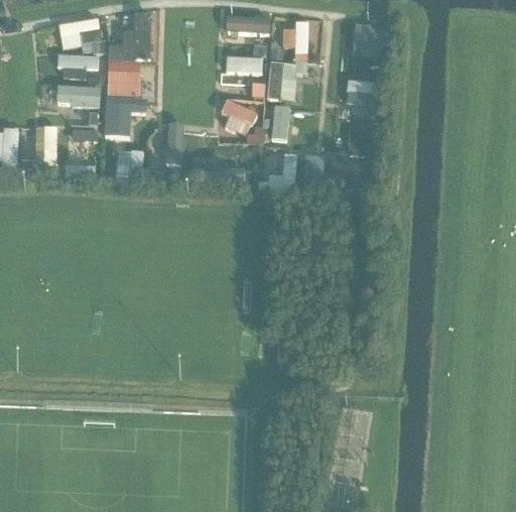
[(150,12),(135,12),(135,56),(150,56),(150,12)]
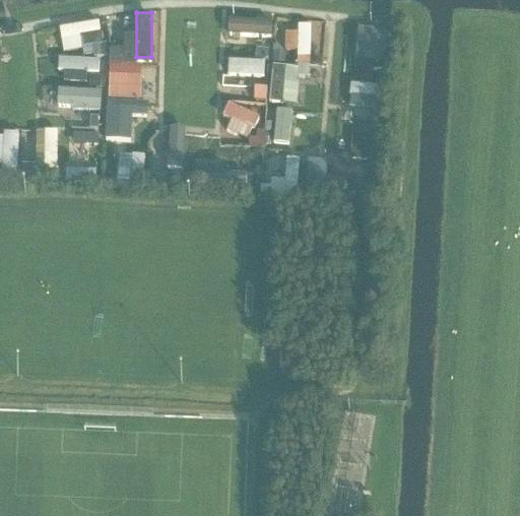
[(231,15),(229,31),(269,35),(270,17),(231,15)]
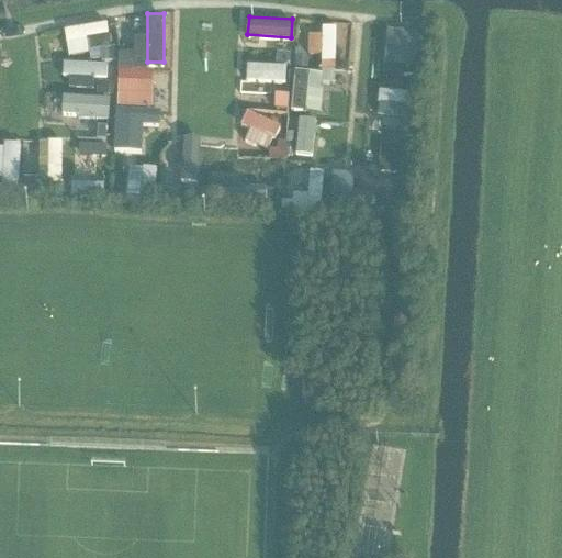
[(62,25),(65,40),(108,32),(105,18),(62,25)]
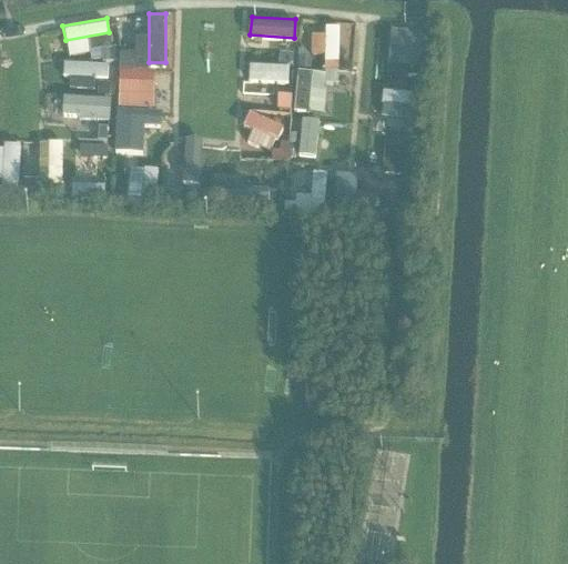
[(340,23),(326,23),(325,62),(338,62),(340,23)]
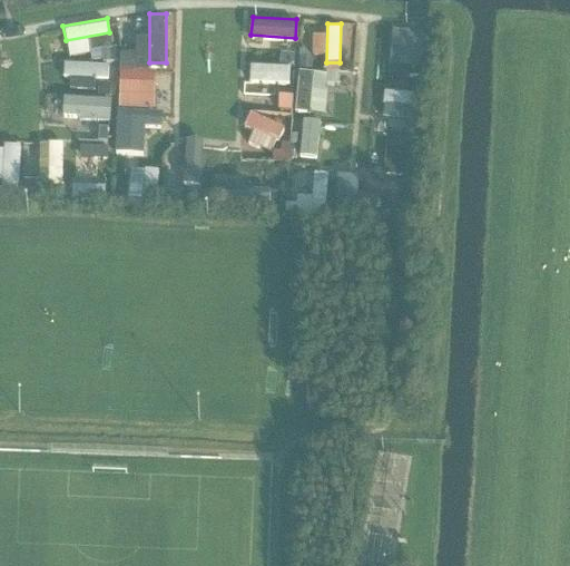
[(393,27),(391,60),(421,61),(423,28),(393,27)]
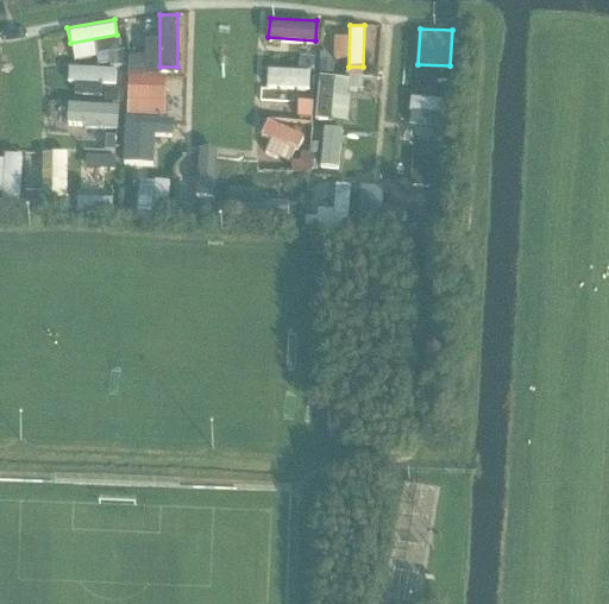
[(70,62),(69,79),(114,82),(115,65),(70,62)]
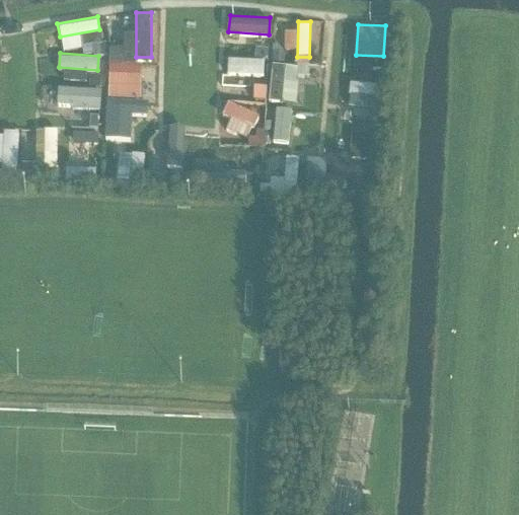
[(228,57),(227,73),(263,74),(263,58),(228,57)]
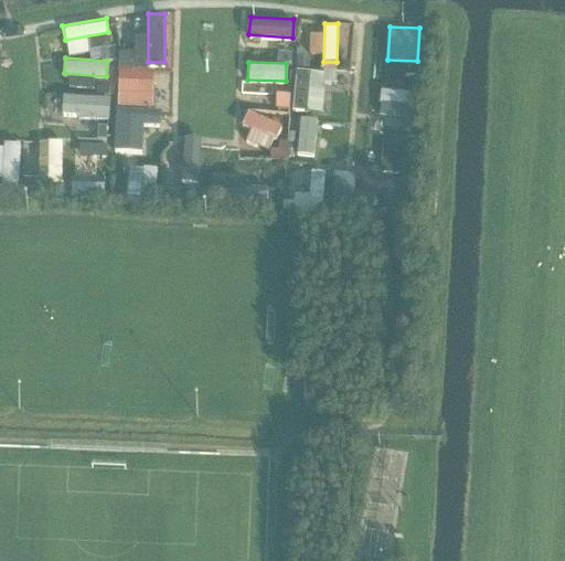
[(292,108),(307,109),(311,70),(297,67),(292,108)]
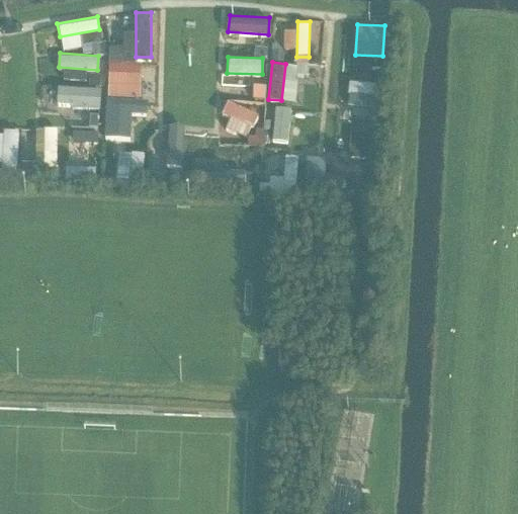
[(109,93),(142,95),(143,72),(110,71),(109,93)]
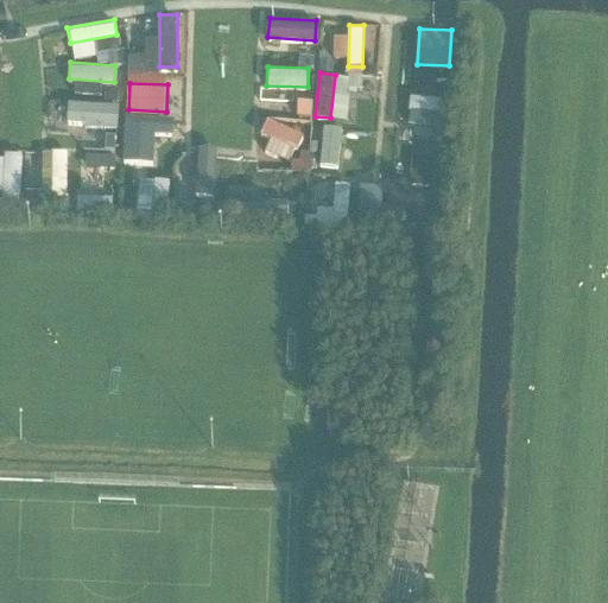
[(70,100),(68,121),(115,124),(116,102),(70,100)]
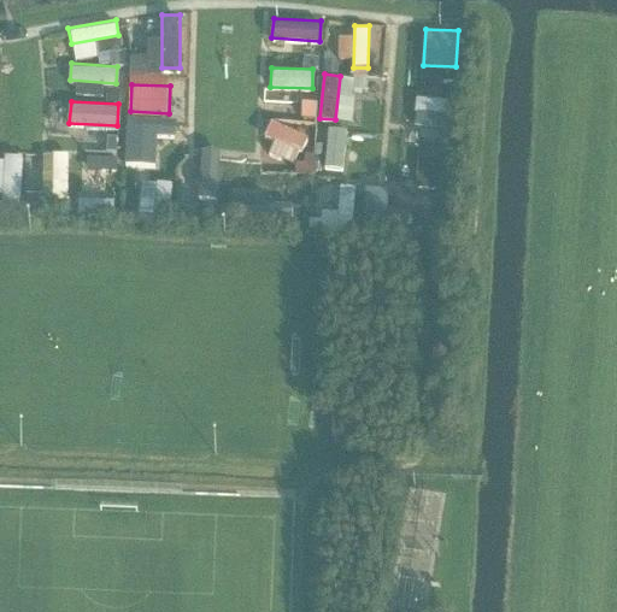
[(454,111),(416,110),(415,122),(453,124),(454,111)]
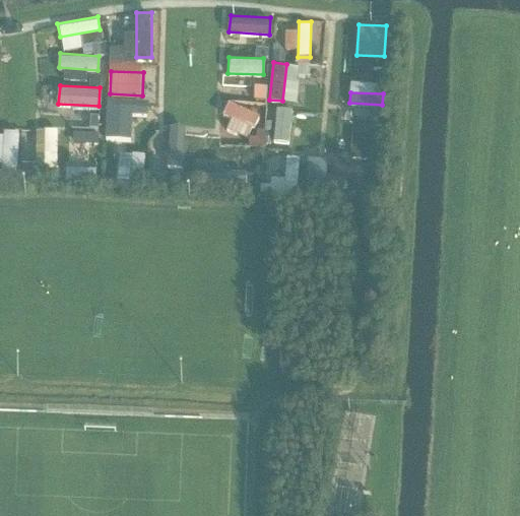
[(109,99),(106,138),(130,140),(133,100),(109,99)]
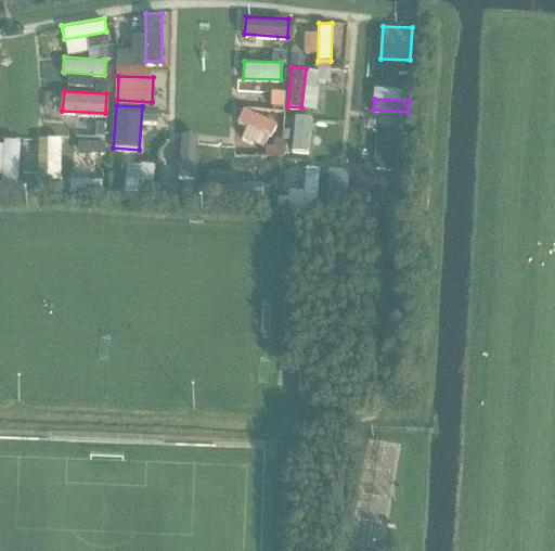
[(235,120),(271,136),(276,122),(241,106),(235,120)]
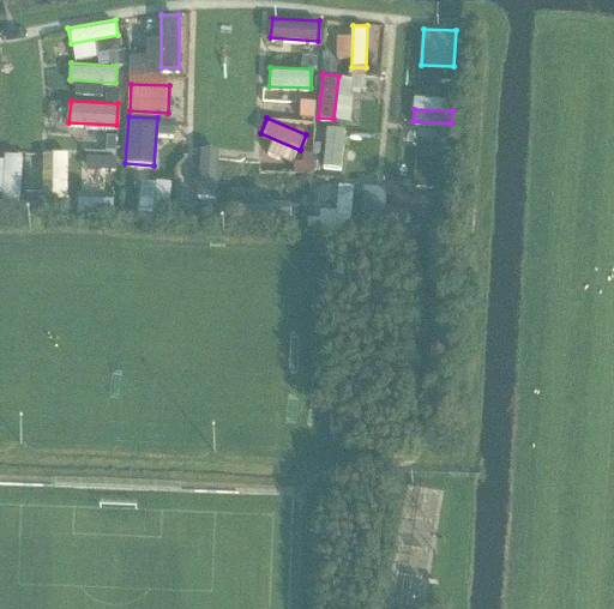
[(327,126),(324,166),(342,167),(345,127),(327,126)]
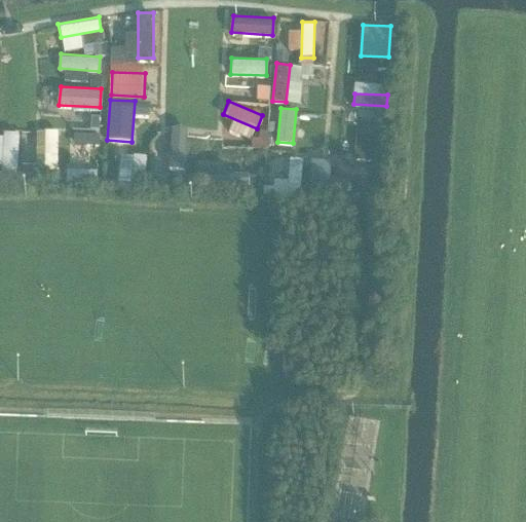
[(72,129),(96,131),(97,123),(73,121),(72,129)]
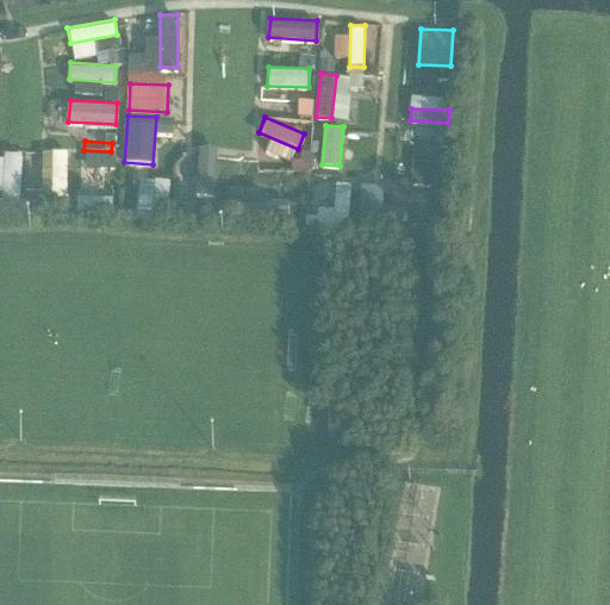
[(200,148),(194,194),(212,197),(217,149),(200,148)]
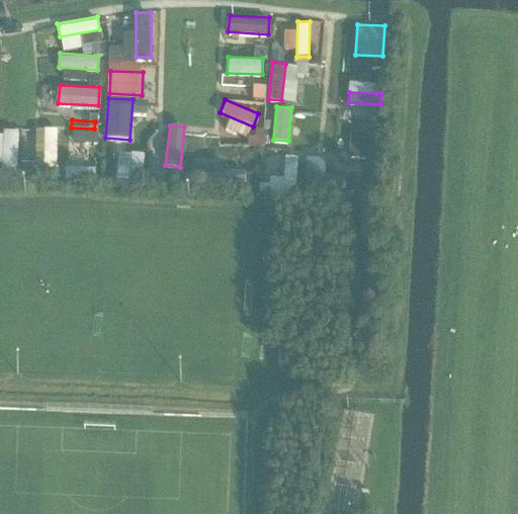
[(56,127),(44,127),(45,170),(58,169),(56,127)]
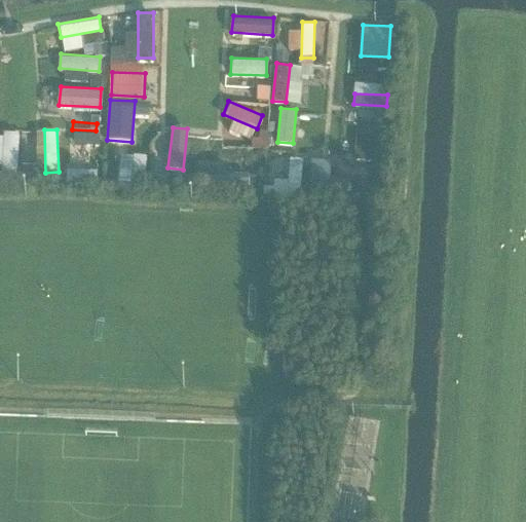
[(5,131),(2,174),(14,175),(19,132),(5,131)]
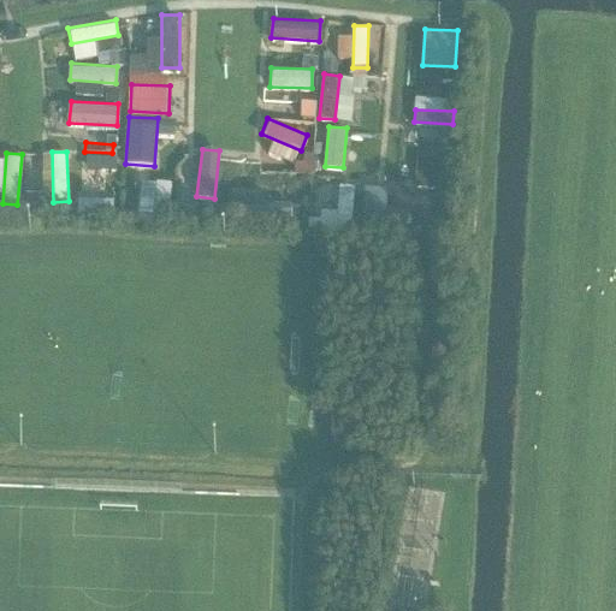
[(88,153),(88,167),(117,168),(118,155),(88,153)]
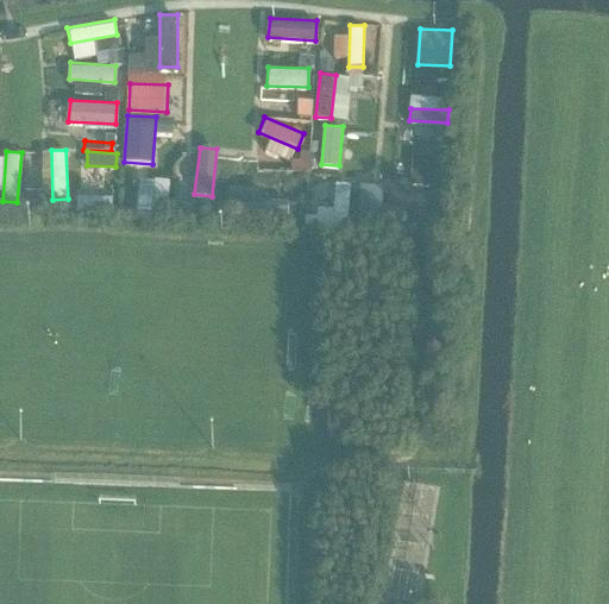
[(443,157),(413,155),(412,182),(440,184),(443,157)]
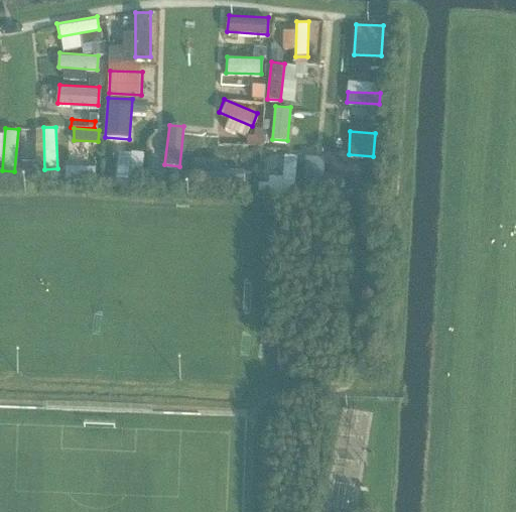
[(132,149),(127,182),(138,184),(143,151),(132,149)]
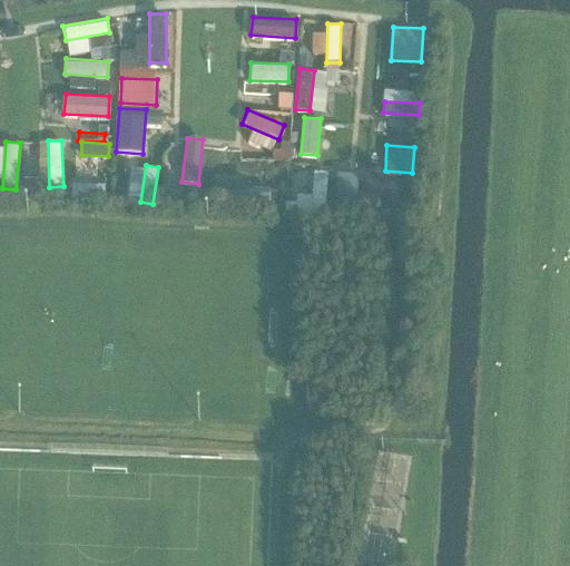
[(327,171),(315,169),(311,211),(324,212),(327,171)]
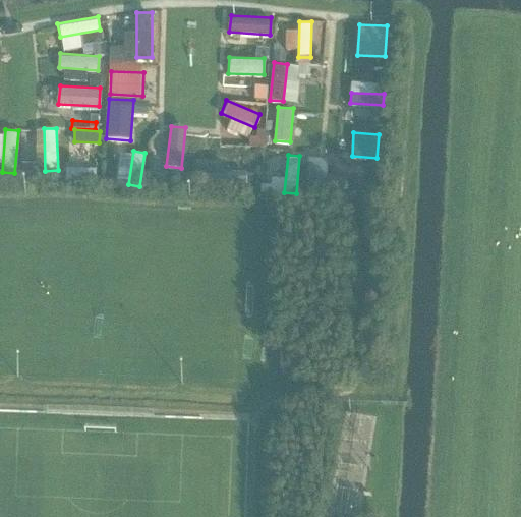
[(325,158),(310,157),(308,196),(323,196),(325,158)]
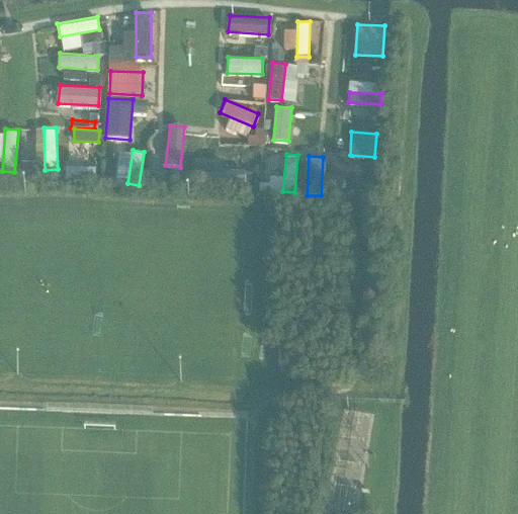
[(95,166),(66,165),(65,181),(95,181),(95,166)]
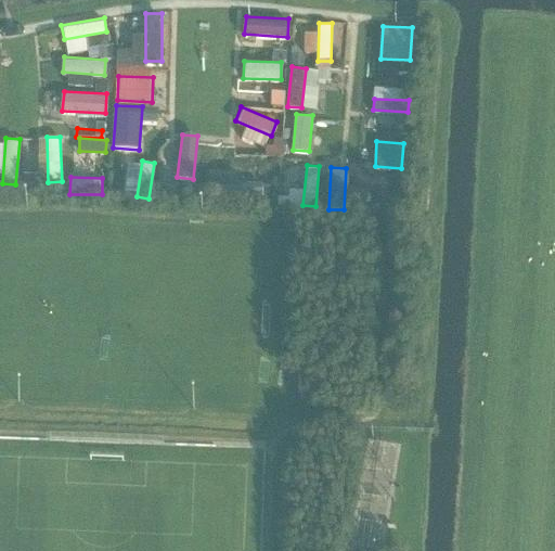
[(262,181),(216,182),(216,196),(263,195),(262,181)]
